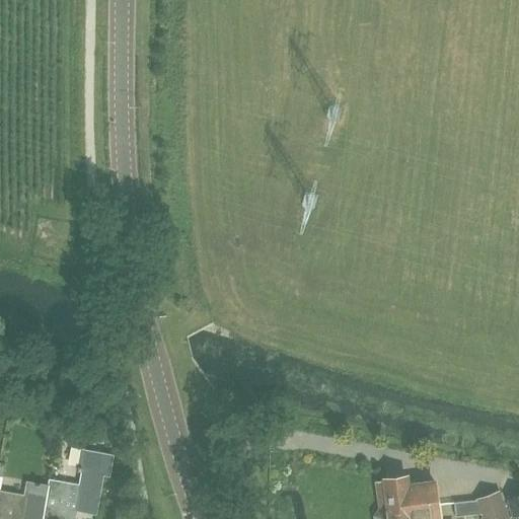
[(79,485),(56,480),(58,466),(53,465),(50,479),(49,486),(43,518),(75,518),(77,511),(97,514),(104,475),(110,476),(115,455),(81,449),(77,471),(81,472),(79,485)]
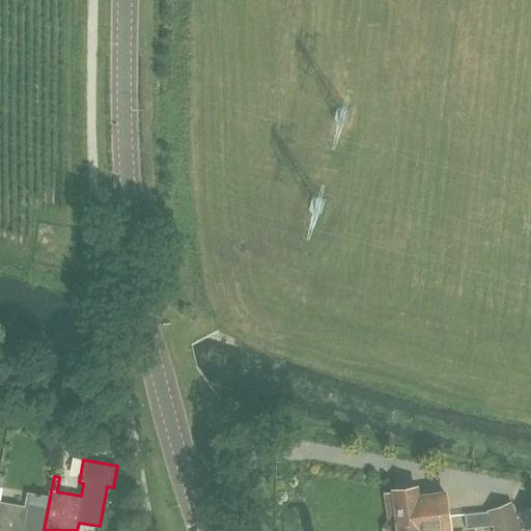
[(3,487),(0,486),(0,530),(44,530),(50,497),(28,493),(25,507),(1,503),(3,487)]
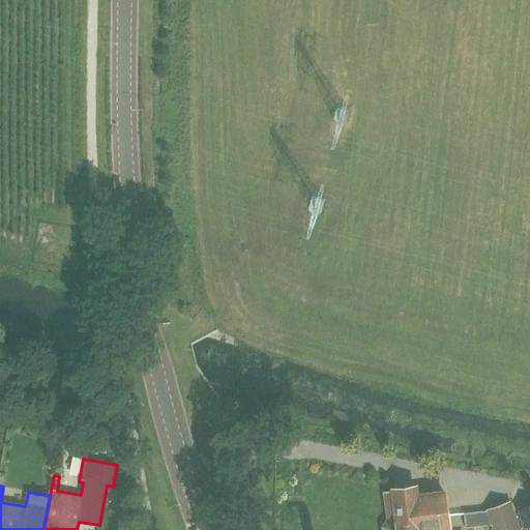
[(449,529),(448,514),(445,492),(417,496),(416,487),(393,491),(396,519),(388,529),(449,529)]
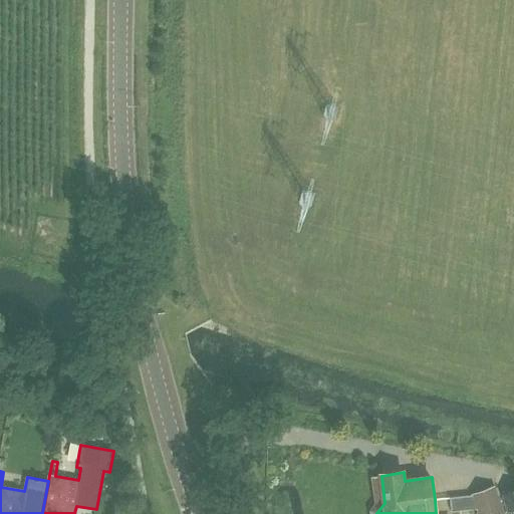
[(505,513),(505,512),(495,485),(472,494),(473,495),(451,498),(452,511),(477,509),(478,513),(505,513)]
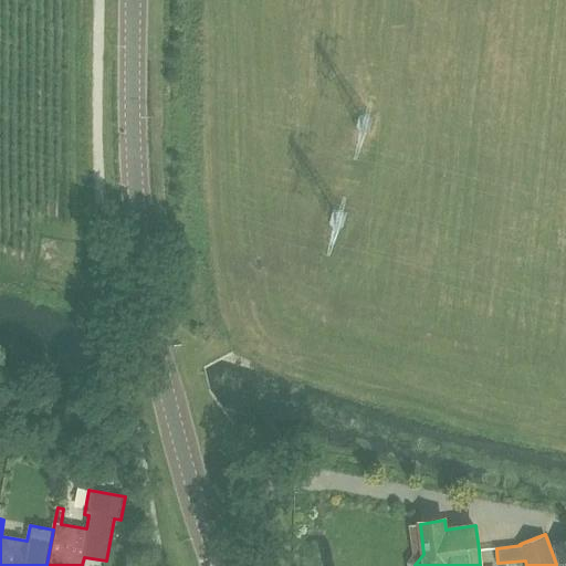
[(558,563),(556,564),(556,565),(563,565),(565,565),(565,540),(553,544),(558,563)]
